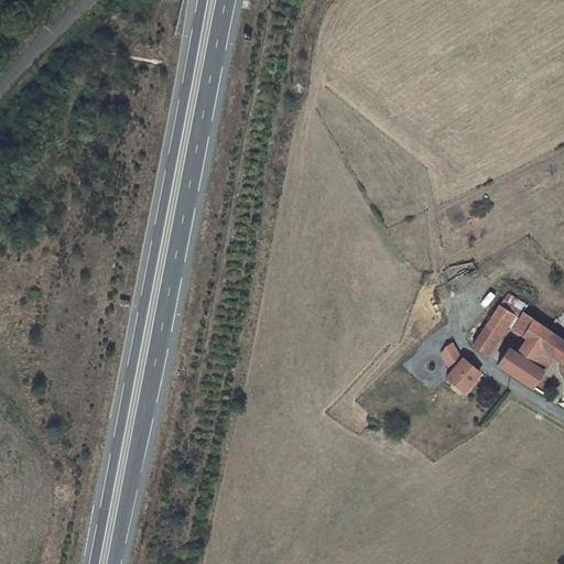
[(507,293),(500,304),(499,306),(513,316),(519,320),(523,312),(528,306),(507,293)]
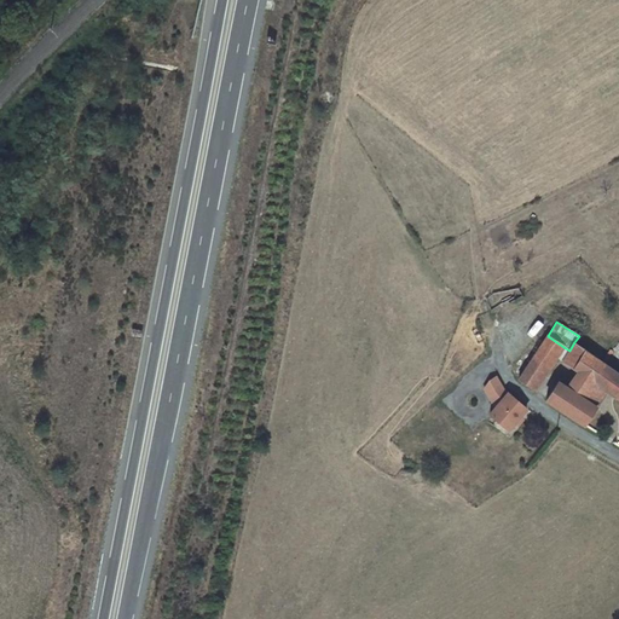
[(544,330),(537,340),(543,343),(548,336),(549,334),(544,330)]
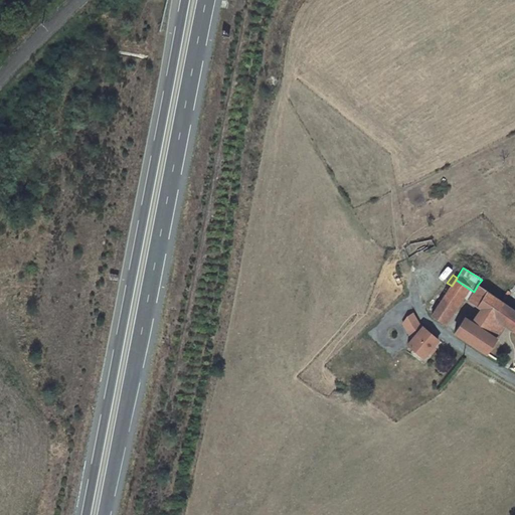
[(452,286),(432,315),(446,325),(464,297),(469,289),(456,280),(452,286)]
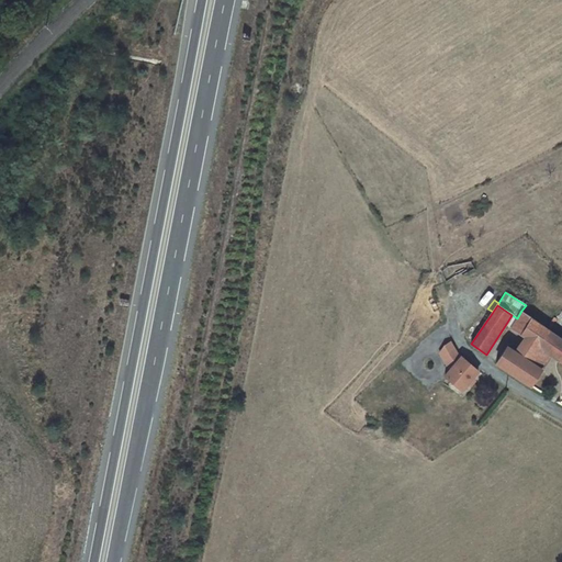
[(539,346),(549,330),(521,311),(517,318),(512,327),(525,337),(539,346)]
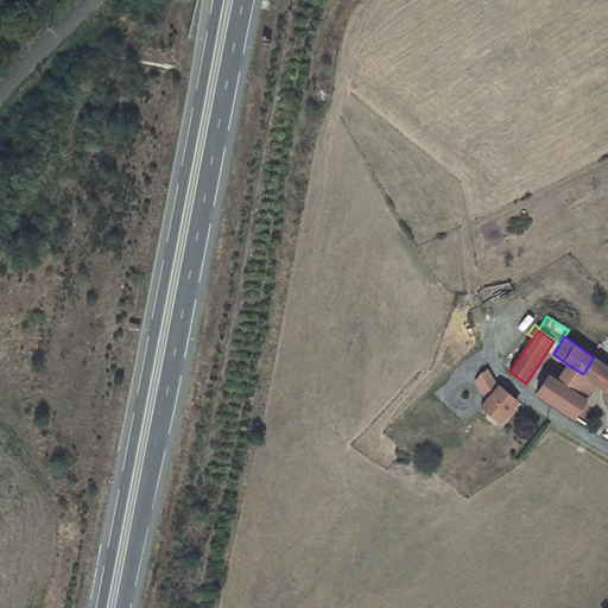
[(553,341),(548,350),(553,354),(559,344),(553,341)]
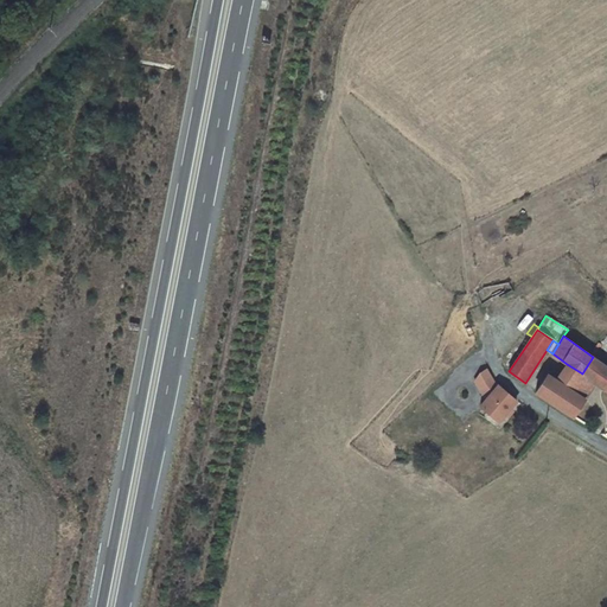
[(606,366),(593,357),(582,374),(595,383),(604,389),(606,390),(606,366)]
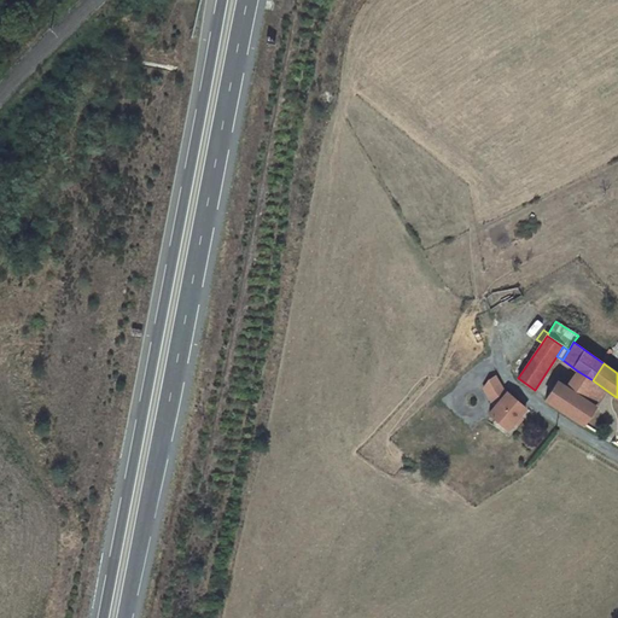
[(590,384),(593,380),(577,371),(576,373),(590,384)]
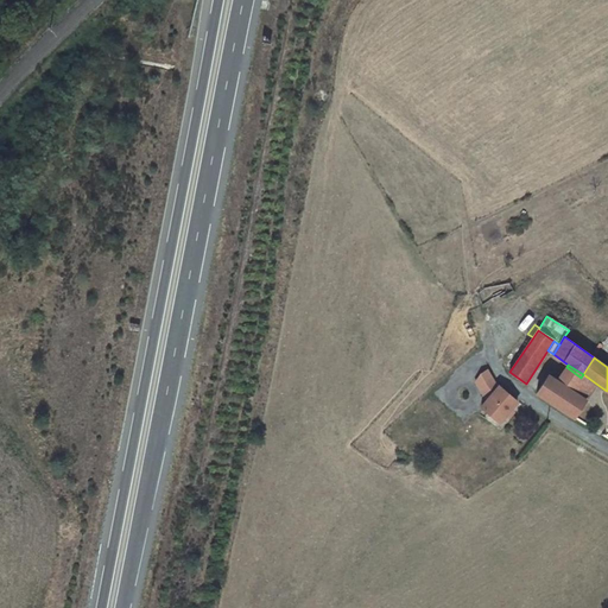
[(581,378),(567,367),(557,380),(572,391),(581,378)]
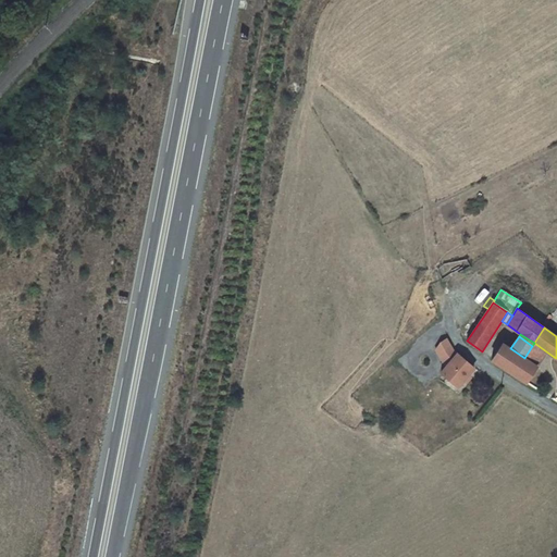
[(453,349),(446,338),(436,350),(440,353),(437,356),(442,361),(453,349)]
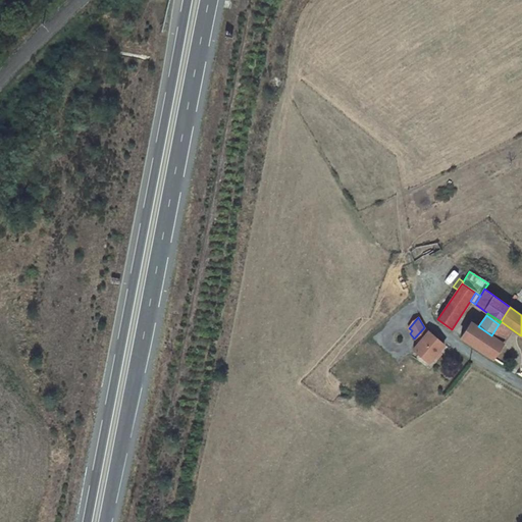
[(503,343),(512,329),(501,321),(499,324),(491,335),(503,343)]
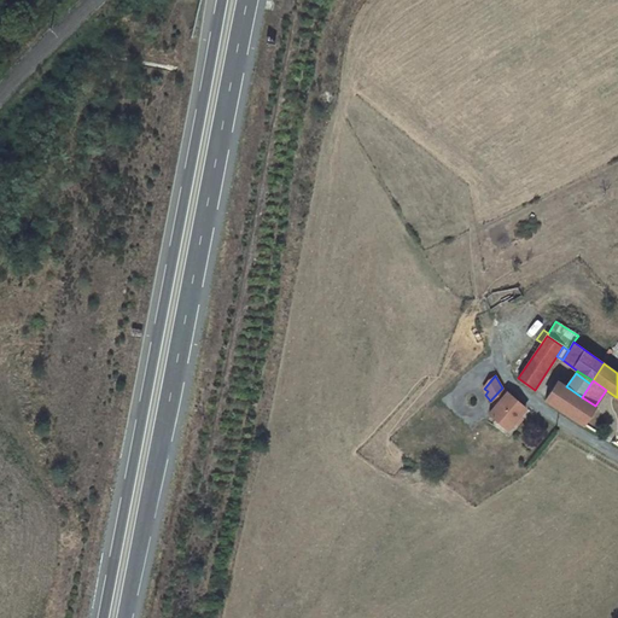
[(544,398),(583,424),(595,406),(582,397),(566,386),(558,382),(544,398)]
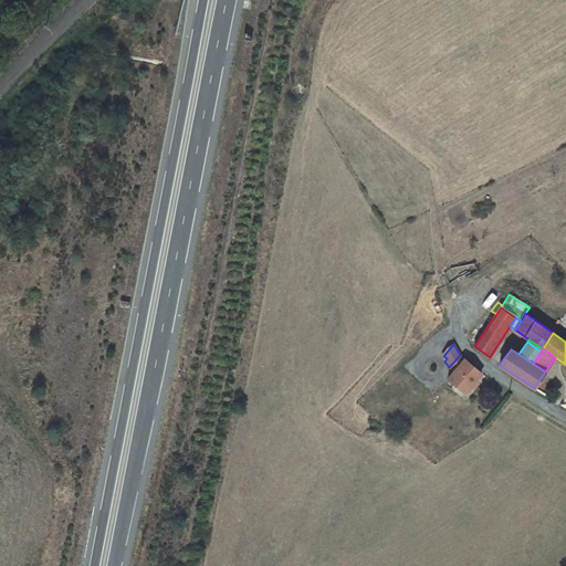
[(453,373),(464,359),(460,355),(449,367),(453,373)]
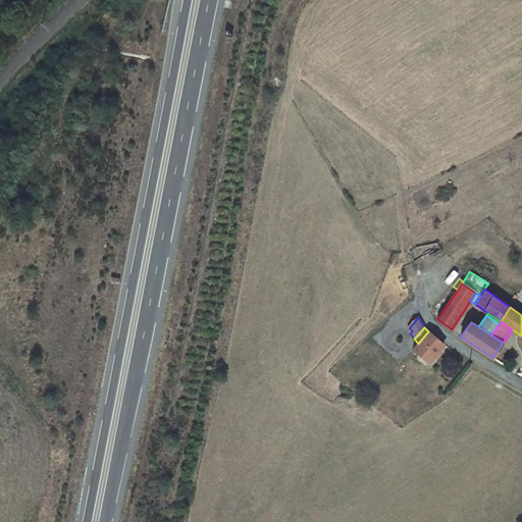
[(442,343),(435,337),(428,331),(418,344),(414,349),(430,362),(445,345),(442,343)]
